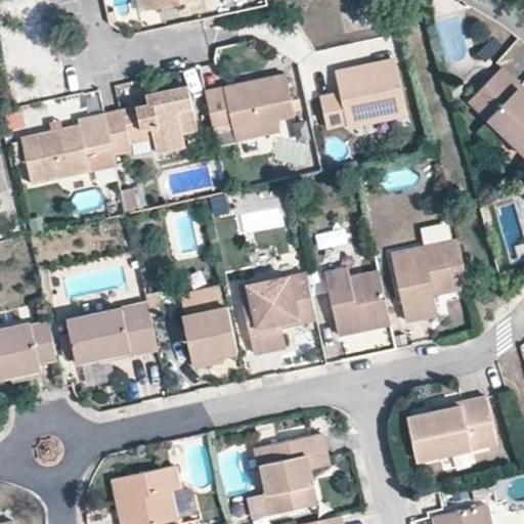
[(157,0),(146,0),(150,9),(159,7),(157,0)]
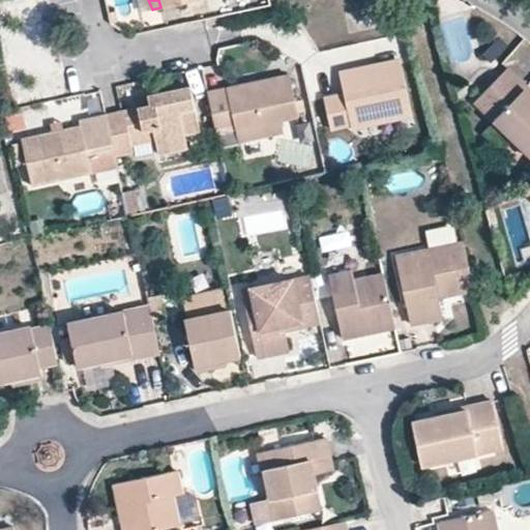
[(335,72),(336,79),(396,66),(395,60),(335,72)]
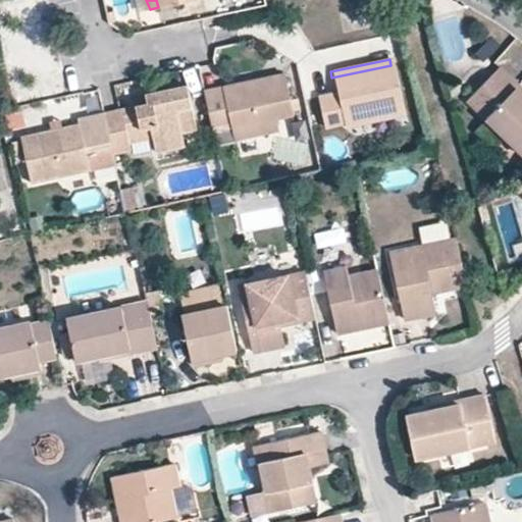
[(390,65),(331,77),(335,94),(316,98),(323,128),(401,112),(390,65)]
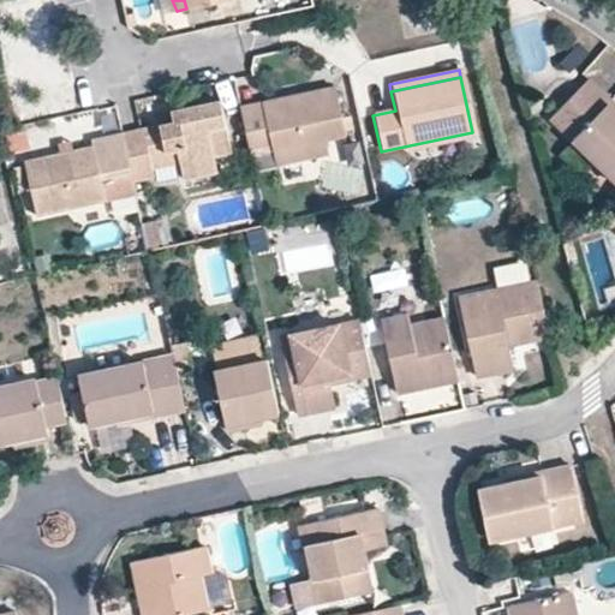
[(553,119),(614,179),(614,109),(609,105),(611,102),(589,81),(553,119)]
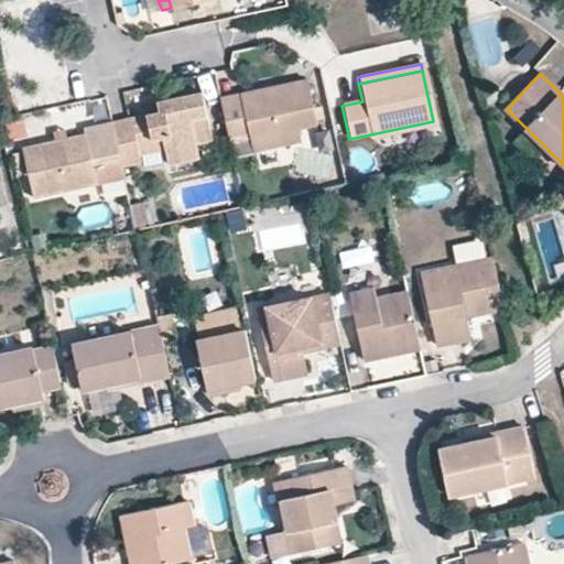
[(310,78),(220,99),(229,140),(251,136),(299,126),(318,121),(310,78)]
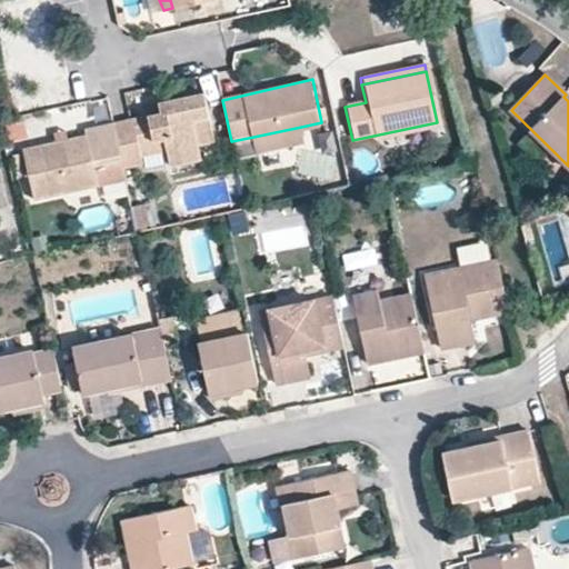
[(140,160),(138,153),(133,131),(146,129),(147,136),(161,133),(165,149),(168,161),(199,156),(196,141),(212,137),(202,92),(158,102),(159,110),(111,120),(121,163),(140,160)]
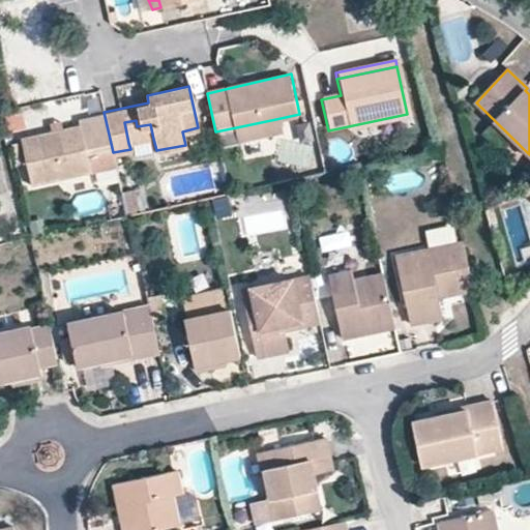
[(113,152),(104,112),(81,117),(83,124),(23,138),(32,184),(116,166),(113,152)]
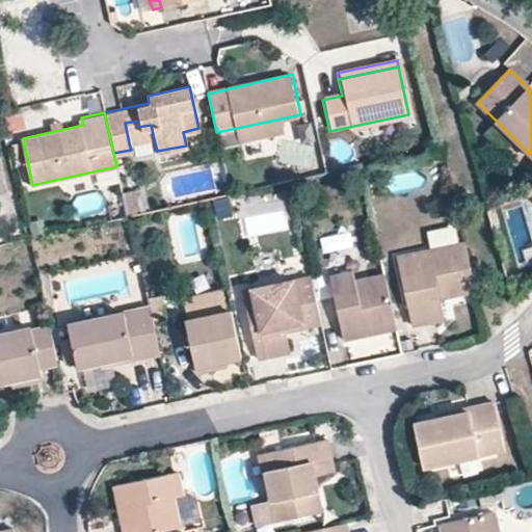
[(285,132),(282,118),(237,128),(239,141),(285,132)]
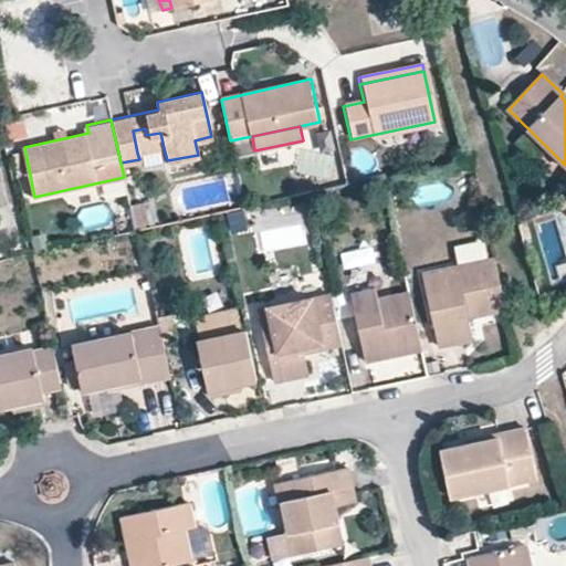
[(133,130),(137,153),(164,148),(160,133),(146,135),(145,128),(133,130)]
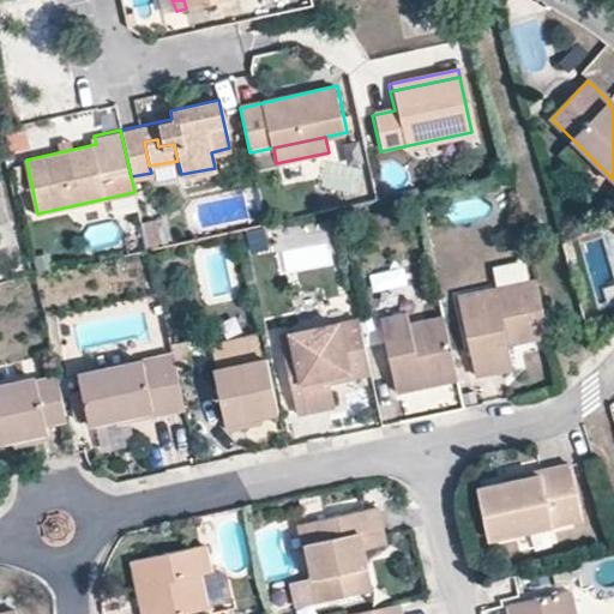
[(161,247),(155,223),(144,227),(150,250),(161,247)]
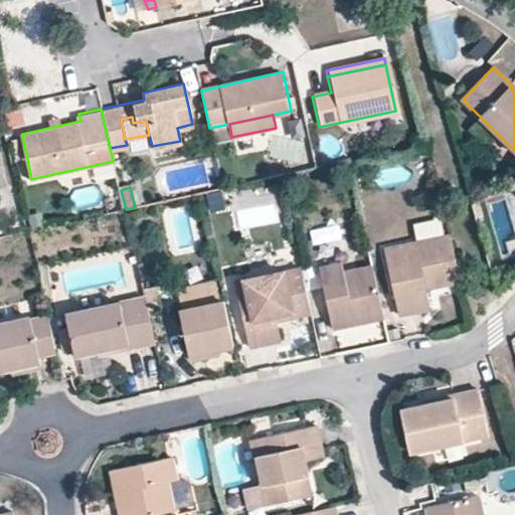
[(424,288),(460,279),(449,234),(384,248),(397,313),(428,307),(424,288)]
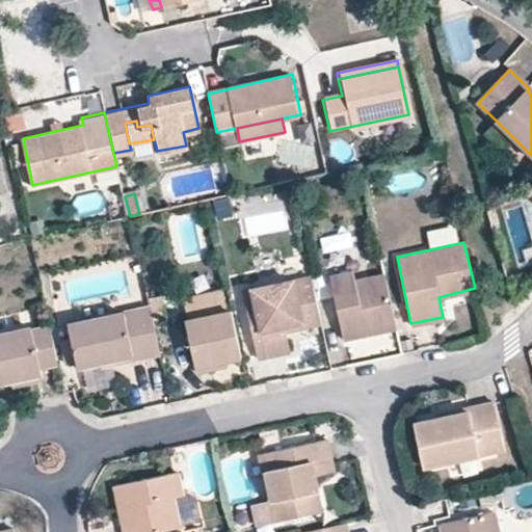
[(396,326),(382,264),(330,275),(345,338),(396,326)]
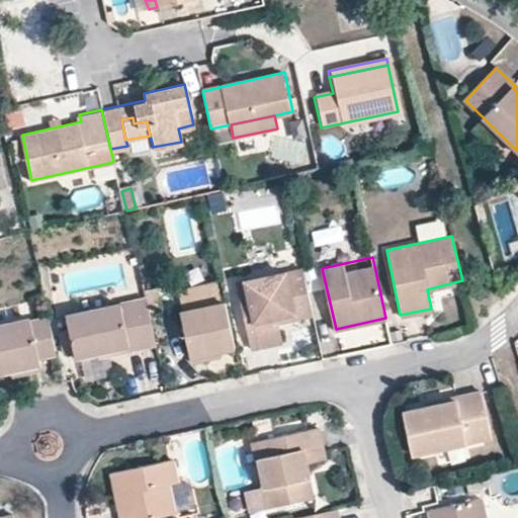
[(314,314),(305,270),(240,284),(253,348),(284,341),(279,322),(314,314)]
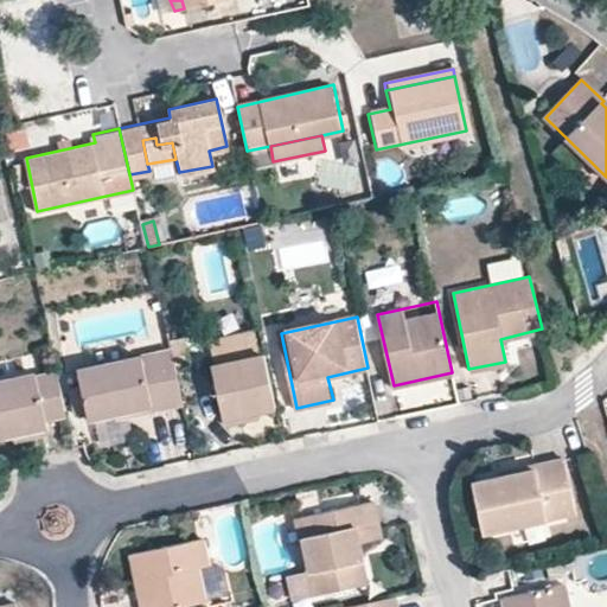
[(193,370),(187,343),(172,346),(172,349),(178,374),(193,370)]
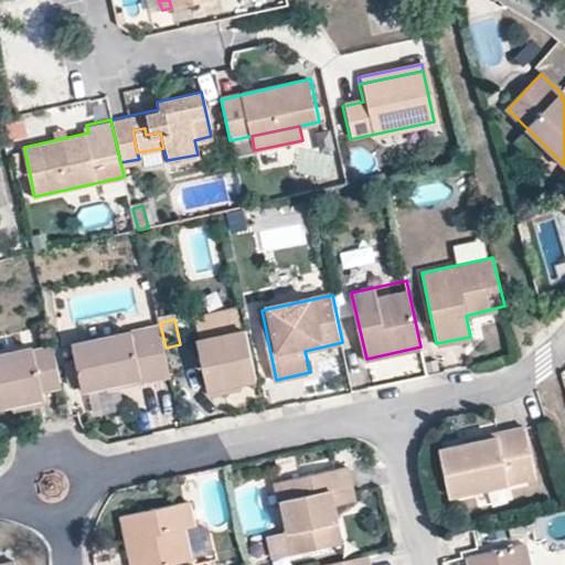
[(166,348),(160,324),(73,343),(83,391),(141,377),(142,381),(171,375),(166,348)]
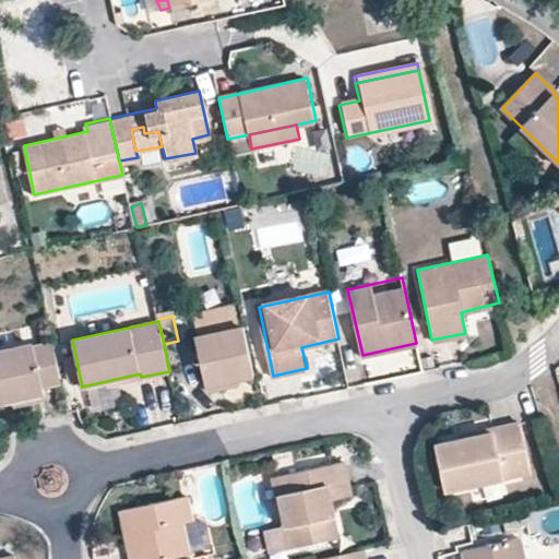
[(225,387),(256,380),(244,329),(195,339),(209,395),(226,392),(225,387)]
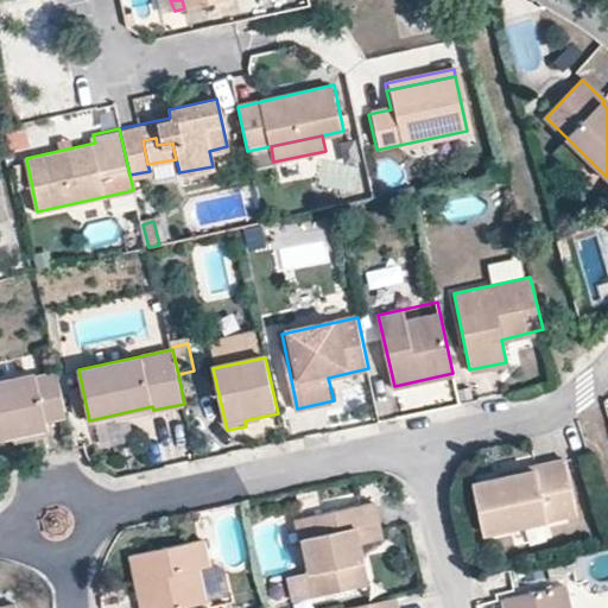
[(45,419),(65,416),(57,372),(36,375),(36,373),(0,380),(0,435),(27,430),(30,438),(49,436),(45,419)]
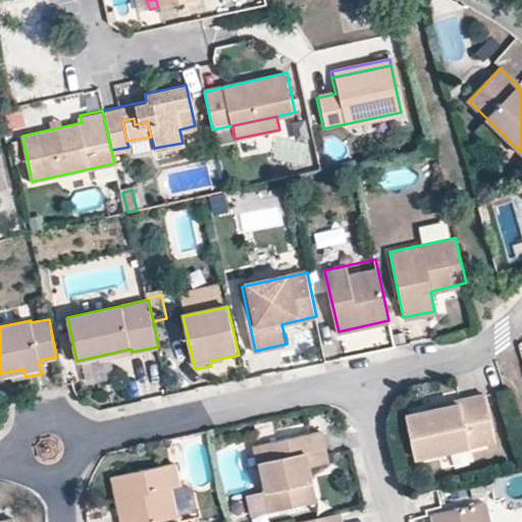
[(487,395),(462,401),(463,405),(411,417),(421,463),(499,445),(487,395)]
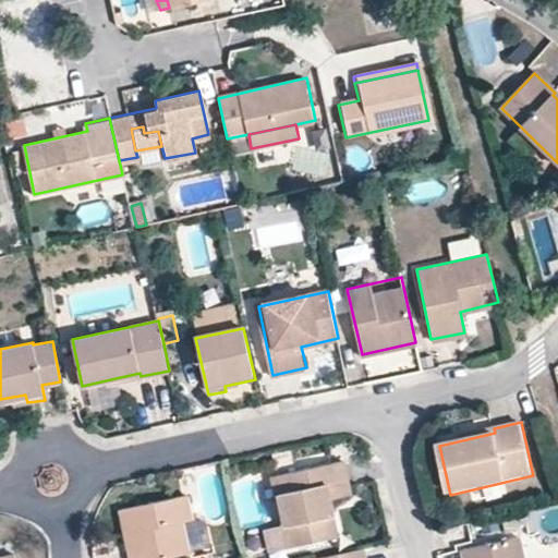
[(344,460),(275,475),(284,525),(264,530),(268,549),(338,534),(330,497),(351,493),(344,460)]
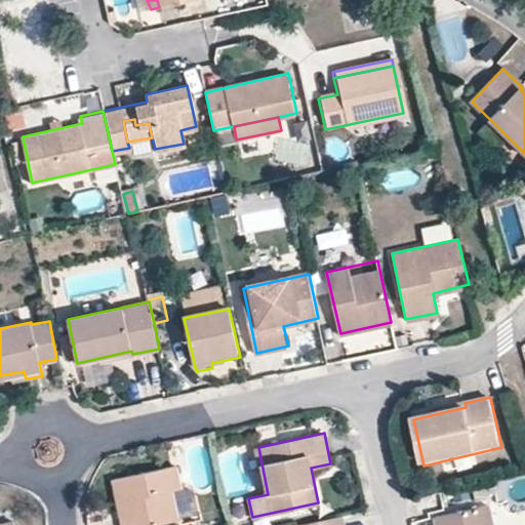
[(114,478),(123,524),(147,524),(156,523),(177,519),(172,490),(180,488),(175,465),(114,478)]
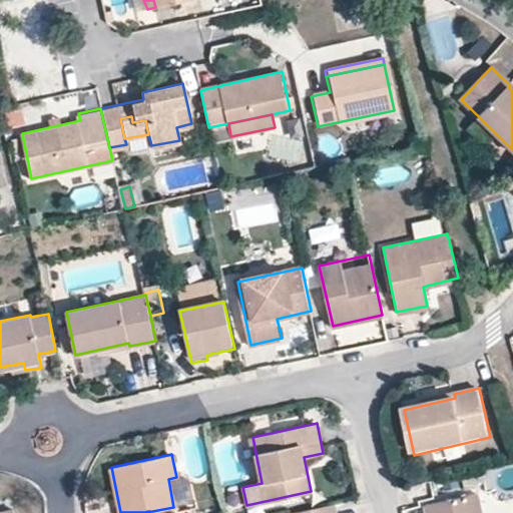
[(428,505),(429,512),(482,512),(479,494),(428,505)]
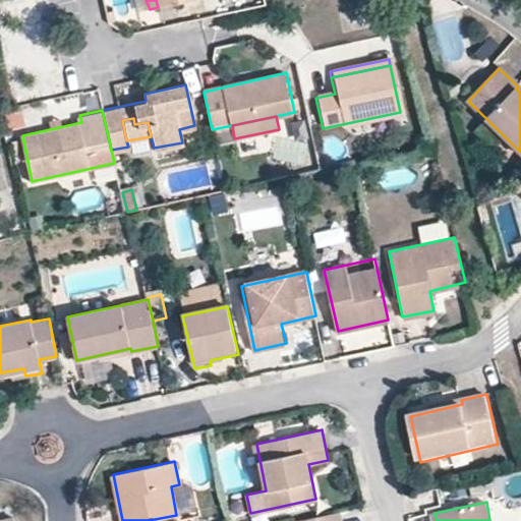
[(341,520),(339,511),(294,520),(293,520),(341,520)]
